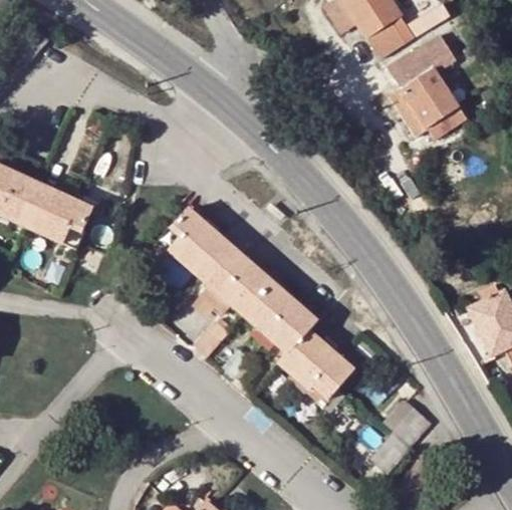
[(342,24),(356,16),(345,0),(333,0),(328,3),(342,24)]
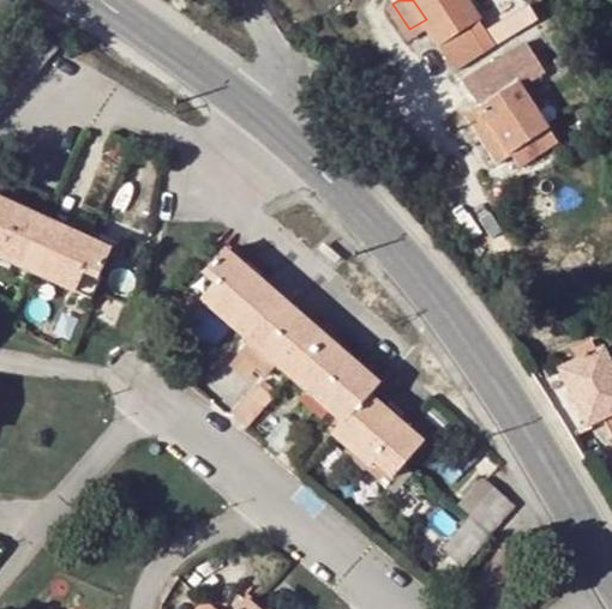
[(413,0),(426,19),(456,66),(485,47),(479,37),(489,31),(468,0),(413,0)]
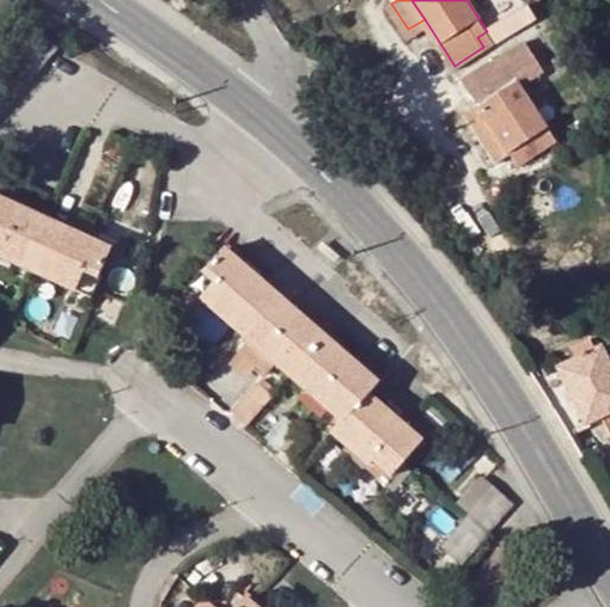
[(479,100),(464,110),(496,158),(510,151),(517,163),(556,138),(522,81),(544,68),(524,37),(492,57),(490,56),(462,75),(479,100)]
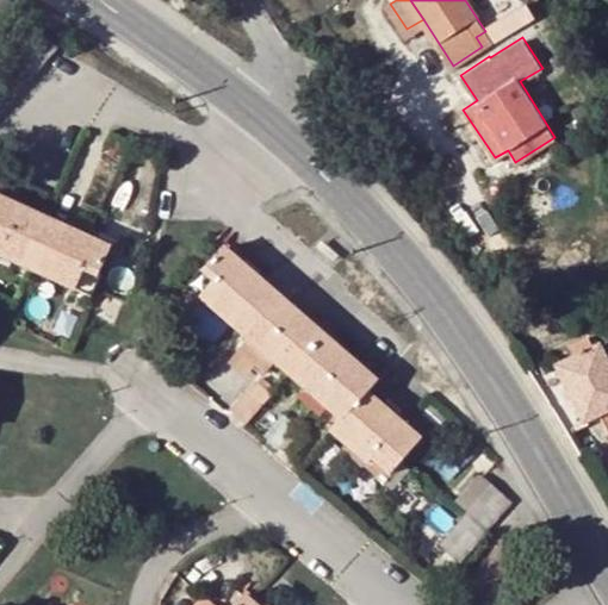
[(0,193),(0,250),(33,264),(76,284),(84,268),(98,274),(112,244),(45,214),(0,193)]
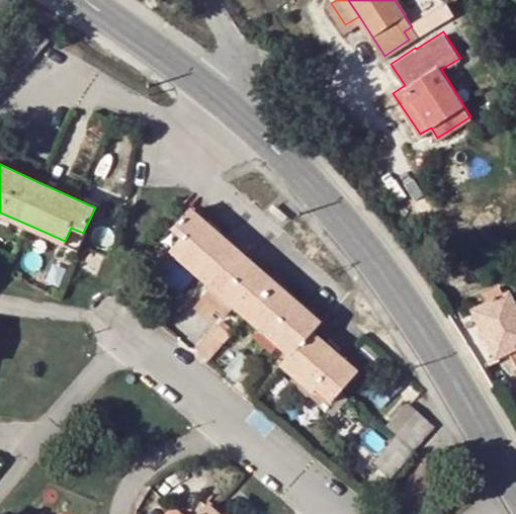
[(195,202),(162,240),(212,284),(247,315),(289,352),(282,361),(315,390),(311,395),(326,410),(334,401),(332,400),(357,370),(362,365),(329,336),(325,341),(313,332),(321,321),(220,234),(224,228),(195,202)]
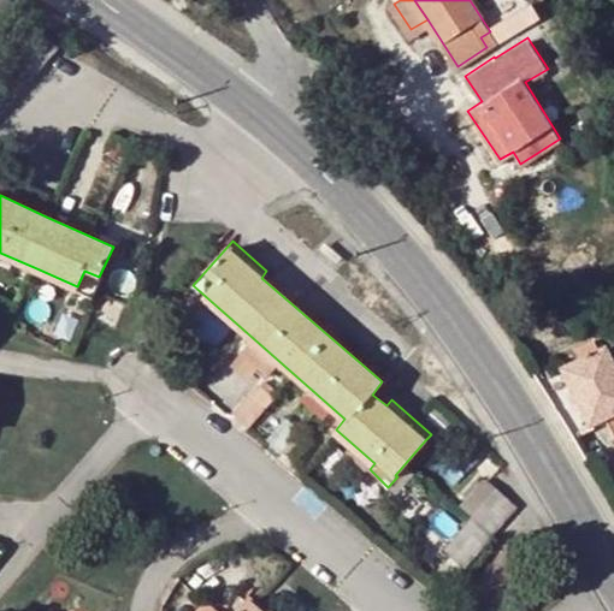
[(99,279),(99,277),(84,271),(77,286),(92,294),(99,279)]
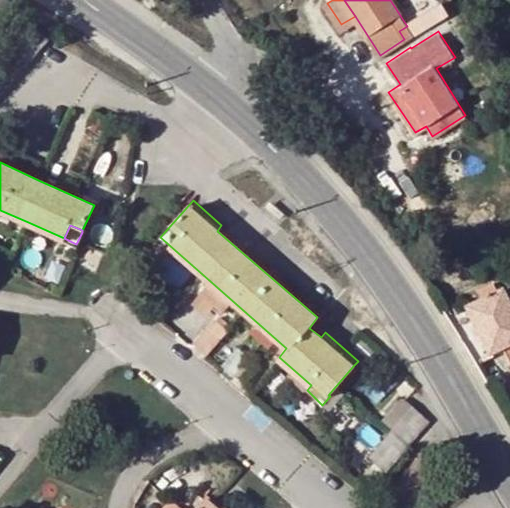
[(244,311),(210,281),(201,291),(215,303),(213,306),(233,323),(244,311)]
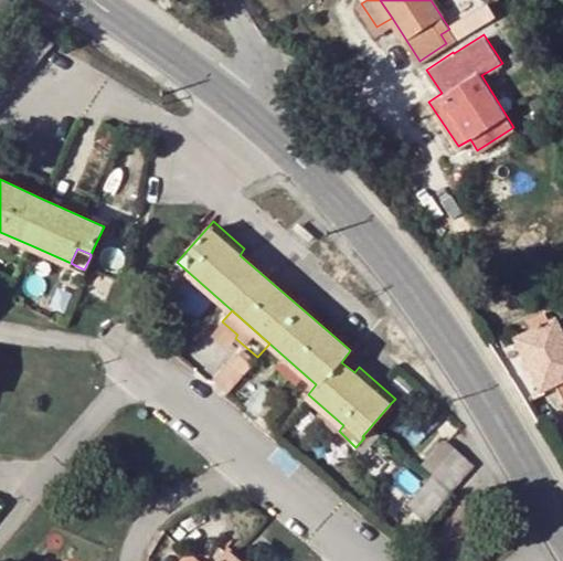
[(552,382),(560,395),(562,393),(562,335),(553,316),(548,319),(543,310),(531,316),(535,325),(494,346),(523,397),(552,382)]
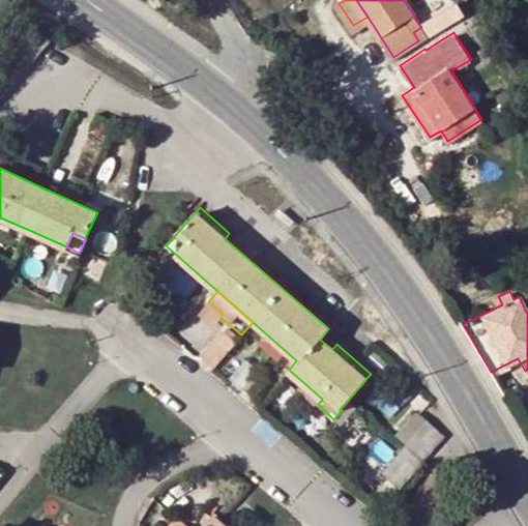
[(217,362),(237,340),(224,327),(204,350),(217,362)]
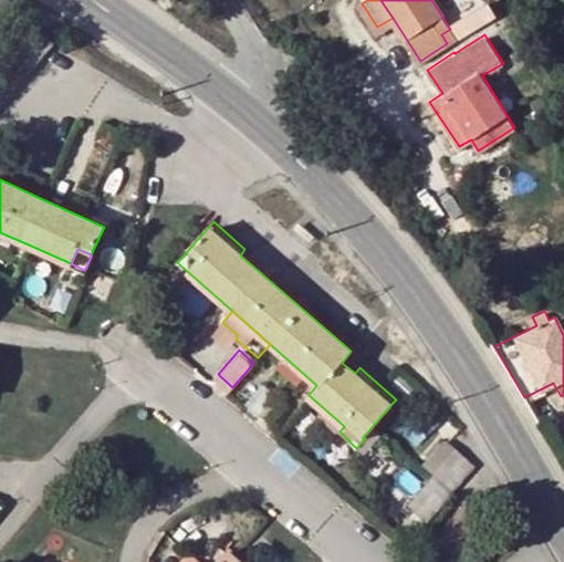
[(453,486),(474,462),(447,438),(426,461),(453,486)]
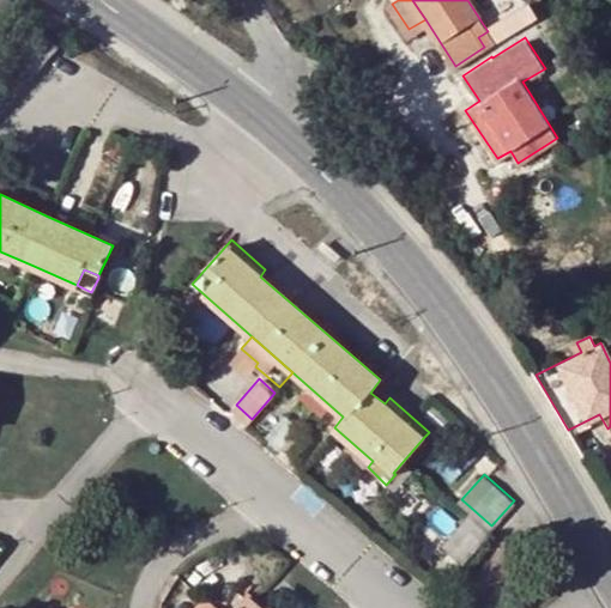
[(465,560),(490,533),(470,515),(445,542),(465,560)]
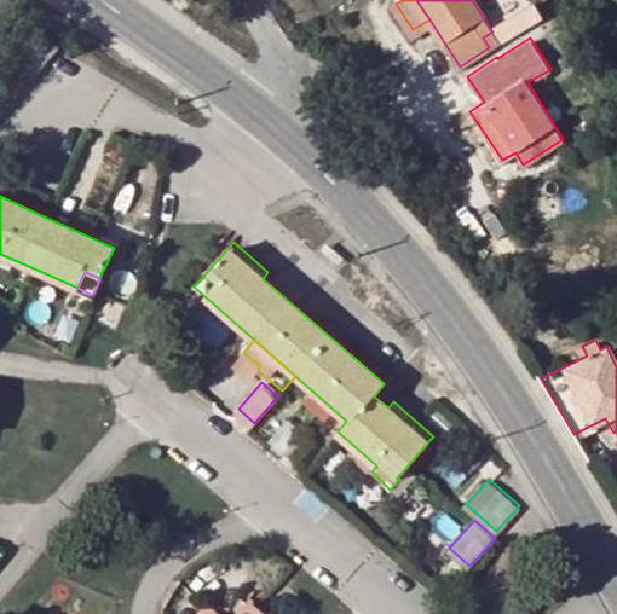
[(265,613),(249,600),(236,613),(223,613),(209,602),(199,613),(265,613)]
